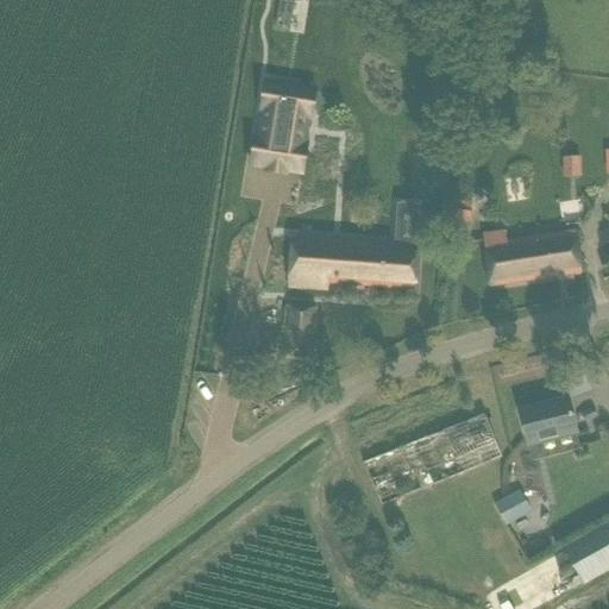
[(256,149),(251,177),(300,184),(305,156),(282,152),(287,125),(258,120),(253,149),(256,149)]
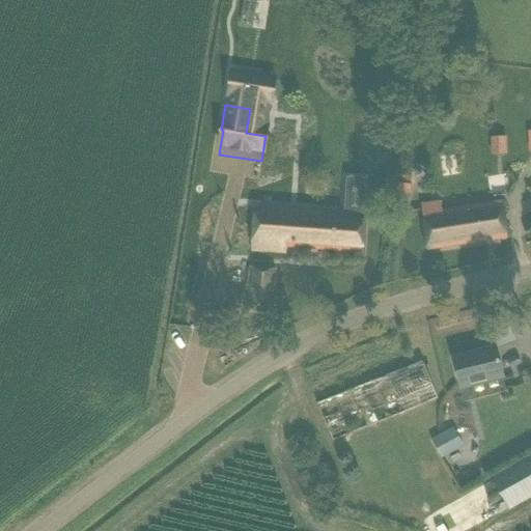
[(491,140),(491,156),(505,156),(505,140),(491,140)]
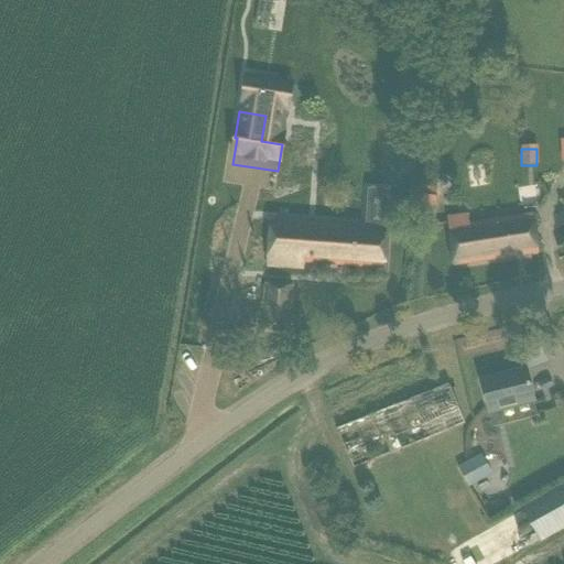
[(418,196),(415,223),(434,224),(435,198),(436,188),(419,186),(418,196)]
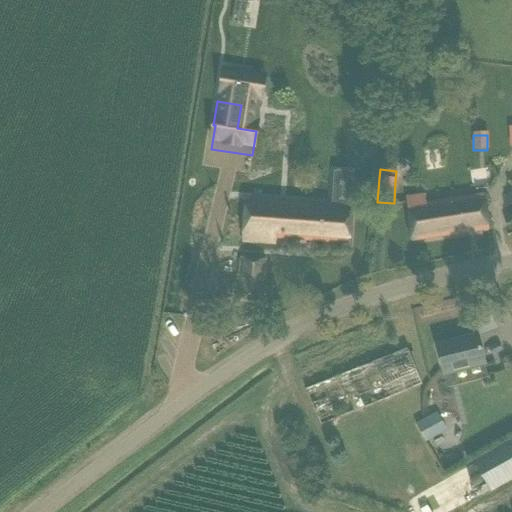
[(244,221),(242,241),(273,244),(273,238),(349,245),(351,225),(352,212),(354,174),(335,173),(332,210),(303,208),(303,205),(298,204),(298,208),(246,203),(244,221)]
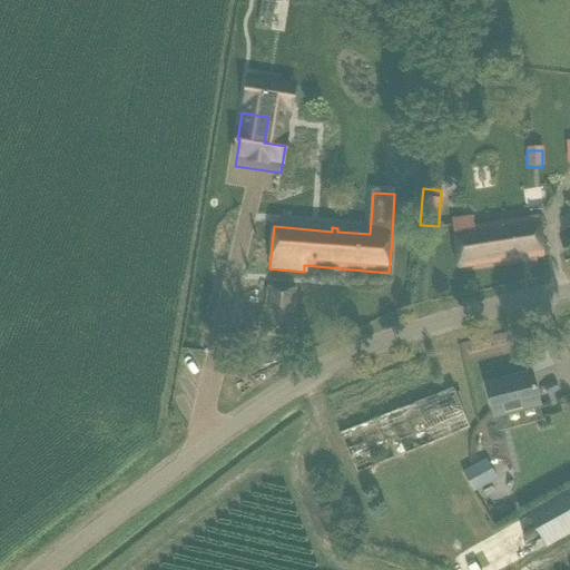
[(471,220),(452,223),(455,246),(459,268),(544,256),(541,234),(539,218),(503,224),(484,226),(472,228),(471,220)]
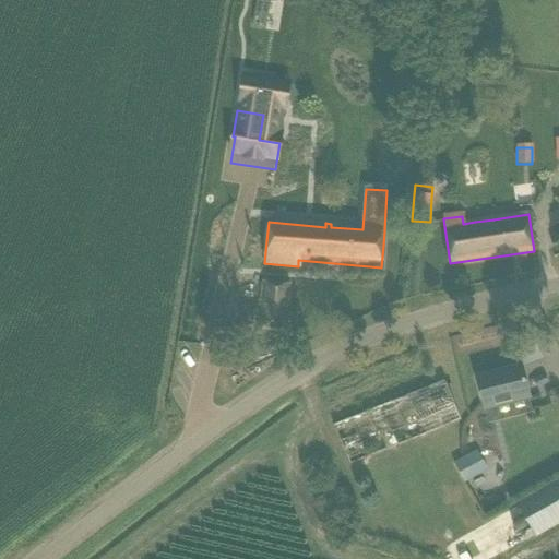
[(262,282),(257,328),(285,331),(290,285),(262,282)]
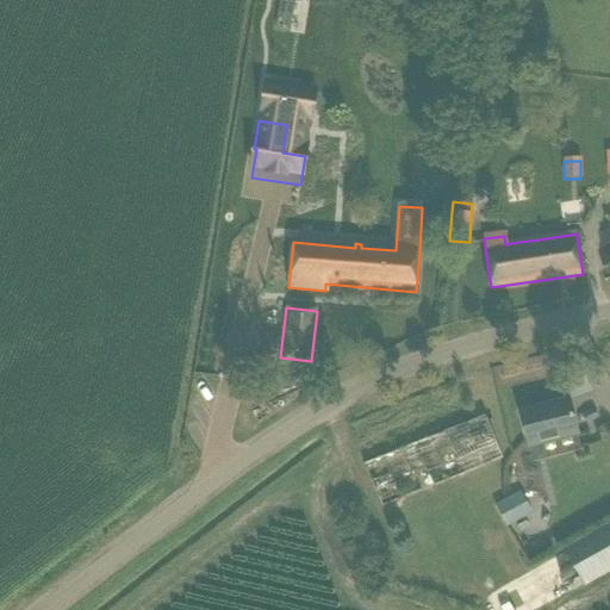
[(568,400),(521,412),(527,436),(529,446),(533,460),(580,448),(577,434),(574,424),(568,400)]
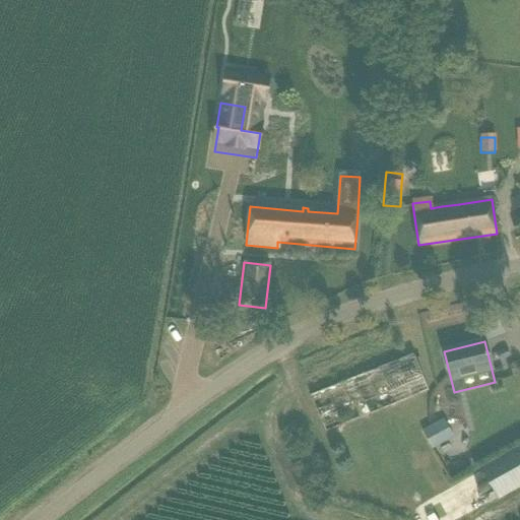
[(310,396),(318,415),(324,431),(428,389),(413,354),(310,396)]
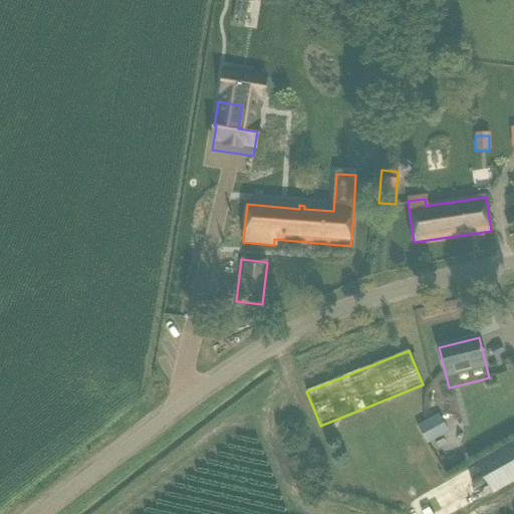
[(447,431),(439,415),(418,427),(426,442),(447,431)]
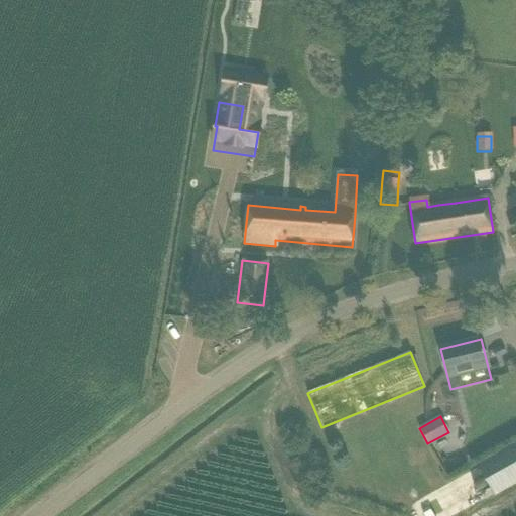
[(515,442),(477,466),(494,496),(515,483),(515,442)]
